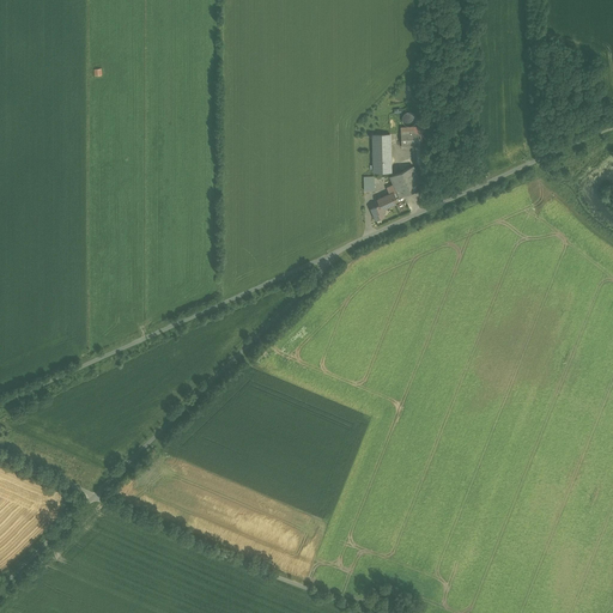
[(419,122),(419,119),(419,116),(417,113),(414,111),(411,110),(408,111),(405,114),(404,116),(402,119),(404,122),(406,125),(408,127),(412,127),(414,127),(417,125),(419,122)]
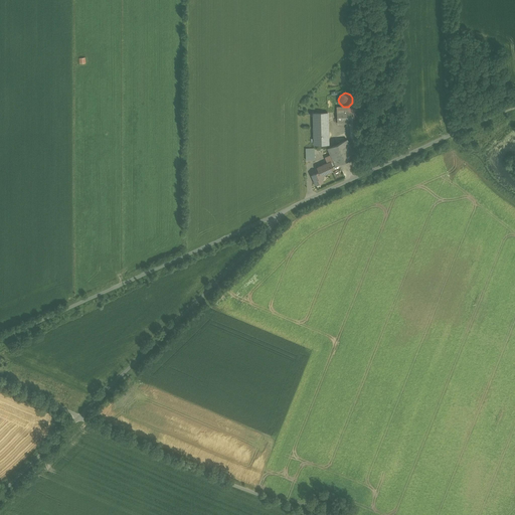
[(357,111),(337,112),(338,123),(358,122),(357,111)]
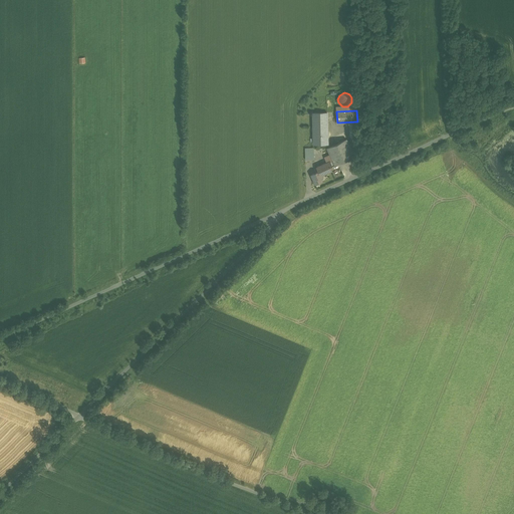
[(327,112),(313,112),(313,145),(328,145),(327,112)]
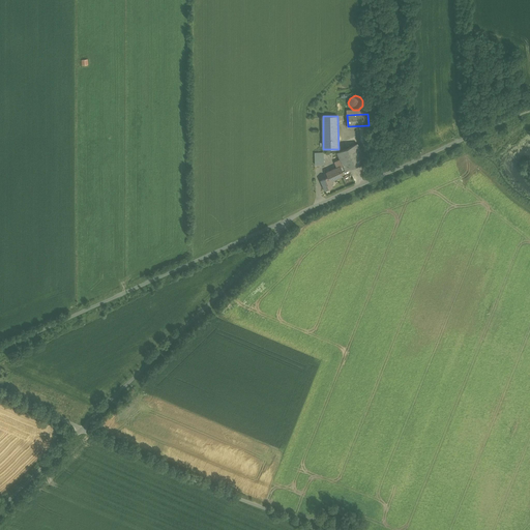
[(357,144),(337,152),(344,165),(346,170),(365,162),(357,144)]
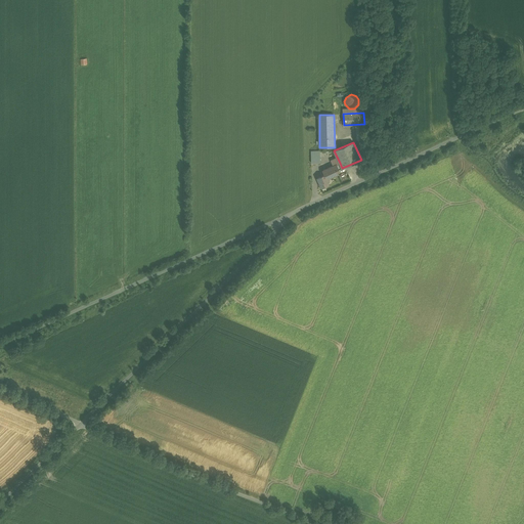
[(322,150),(311,150),(311,163),(320,163),(320,157),(324,157),(324,153),(322,153),(322,150)]
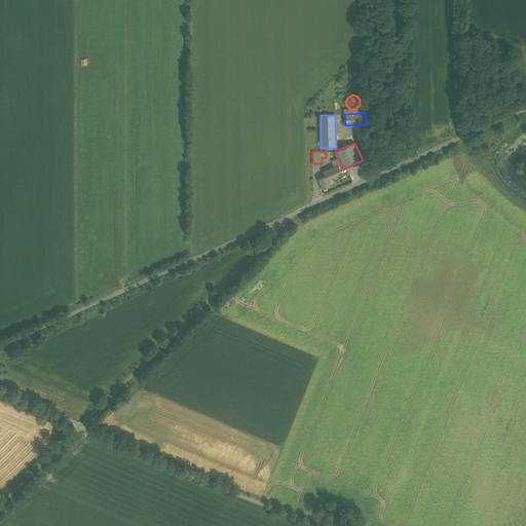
[(335,166),(324,172),(326,175),(328,180),(339,175),(337,172),(343,168),(341,163),(335,166)]
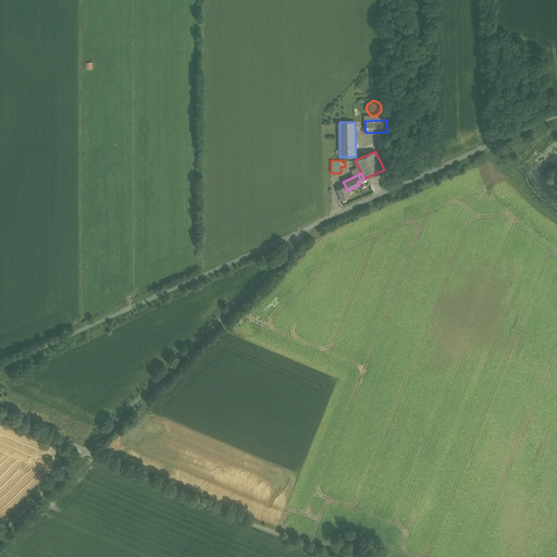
[(347,190),(345,185),(337,188),(342,199),(349,196),(347,190)]
